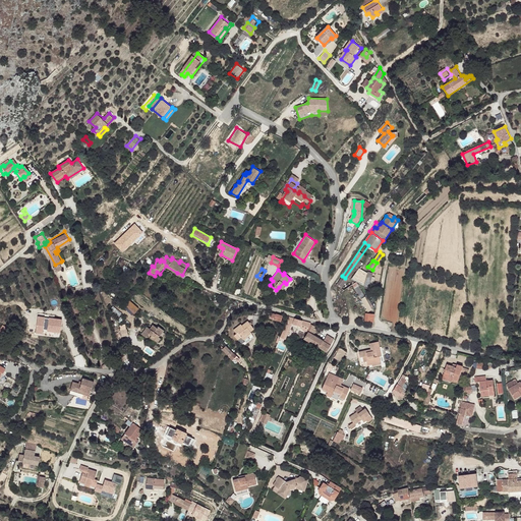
[(354,284),(352,285),(358,296),(360,295),(359,292),(362,290),(359,286),(356,287),(354,284)]
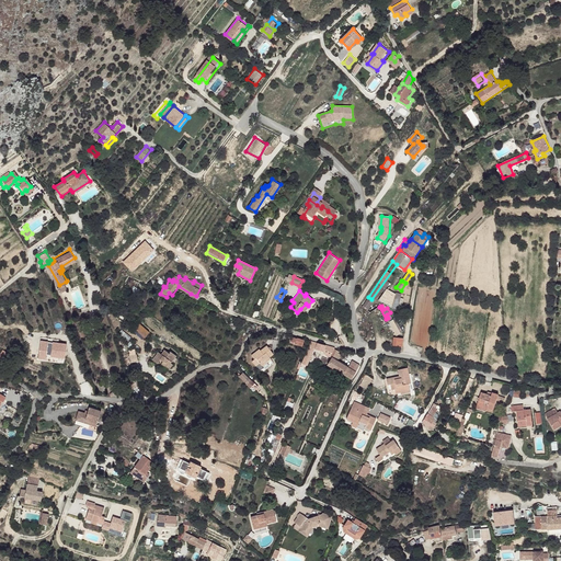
[(392,320),(388,322),(396,335),(400,333),(392,320)]
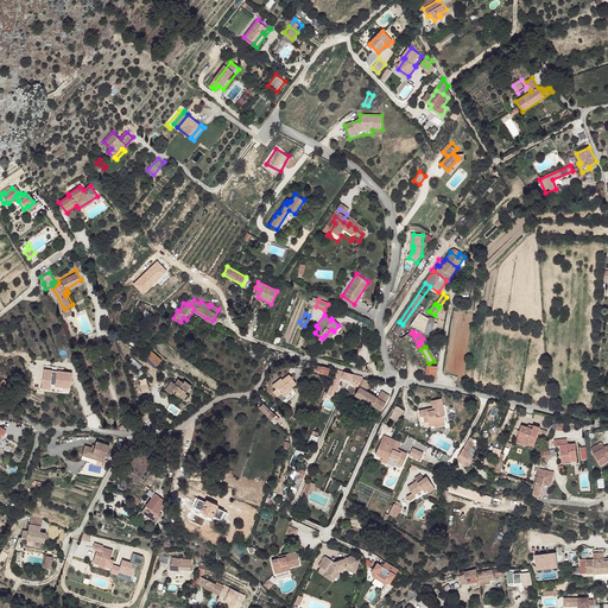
[(152,349),(146,354),(156,366),(162,361),(152,349)]
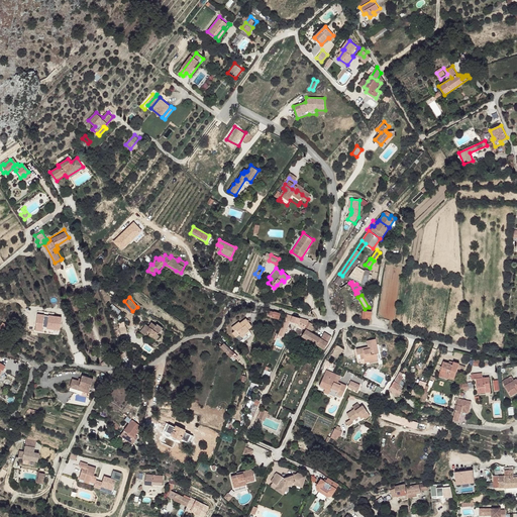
[(270,311),(269,315),(271,316),(272,315),(274,316),(274,318),(280,319),(282,319),(282,317),(281,316),(281,314),(275,312),(270,311)]
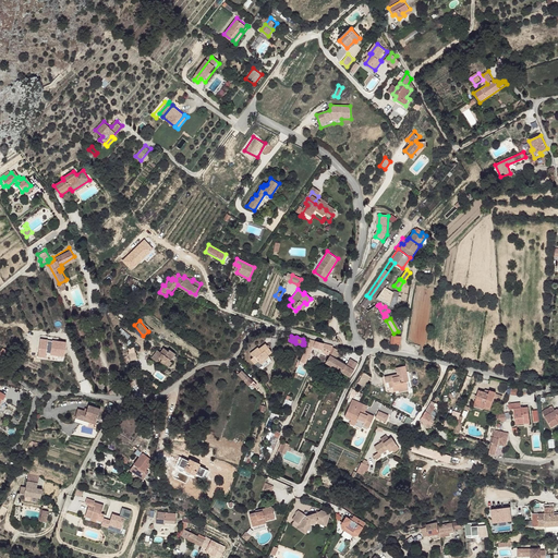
[(67,342),(40,339),(38,356),(46,358),(46,353),(65,358),(67,342)]
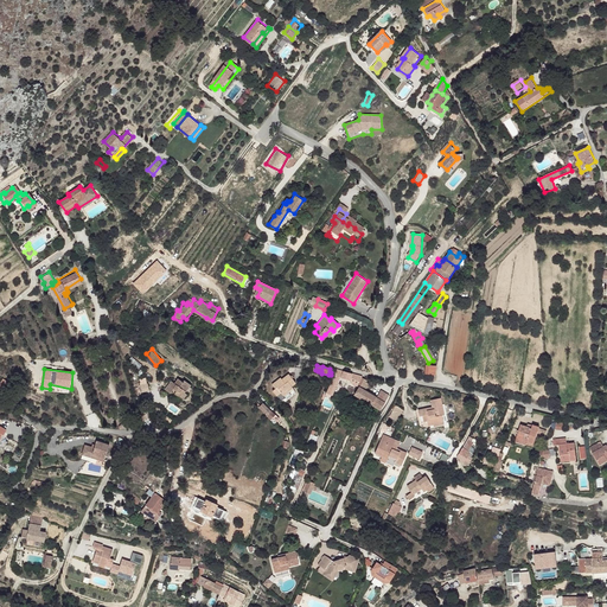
[(179,372),(171,379),(176,384),(179,381),(181,382),(180,384),(189,391),(192,387),(190,384),(197,377),(191,371),(190,374),(185,370),(181,374),(179,372)]
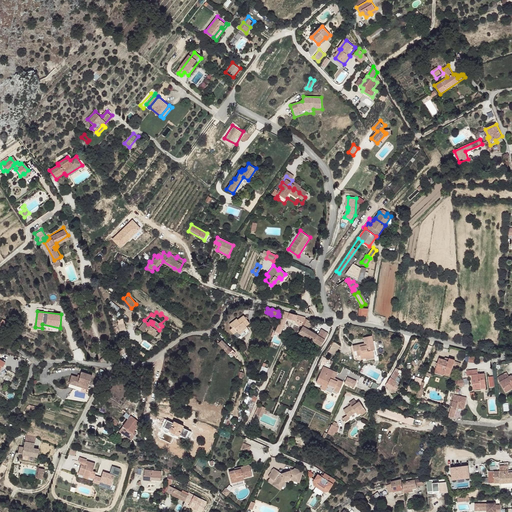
[(284,313),(276,331),(281,333),(288,319),(289,319),(296,321),(296,323),(300,325),(305,319),(305,318),(290,313),(289,315),(284,313)]
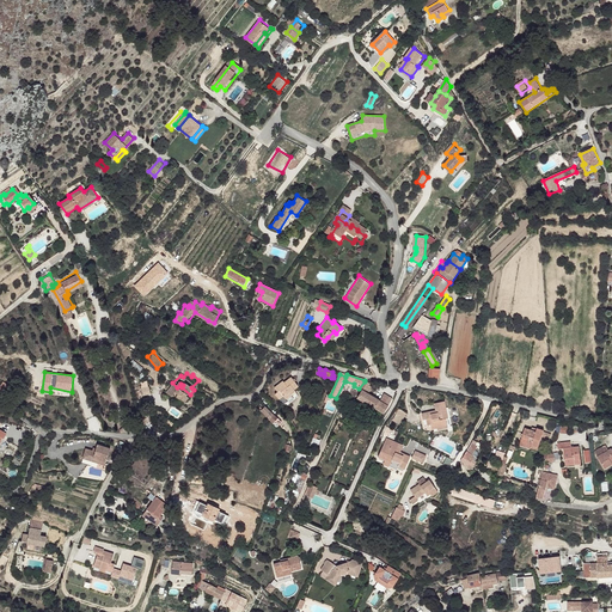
[(282,379),(273,385),(275,390),(274,391),(277,396),(282,393),(283,395),(294,389),(293,386),(297,384),(291,375),(283,379),(282,379)]
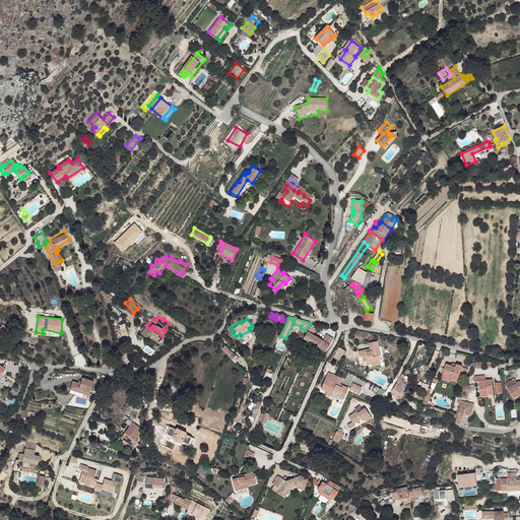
[(310,324),(305,330),(308,332),(304,338),(319,347),(319,346),(327,350),(333,338),(326,335),(323,340),(314,335),(317,330),(313,328),(314,326),(310,324)]
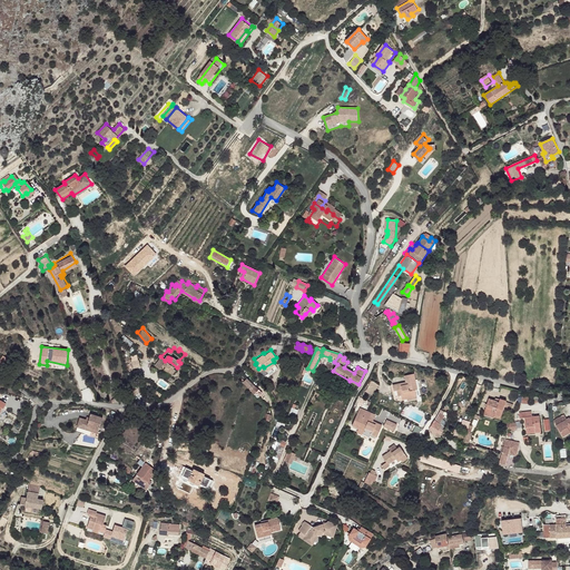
[(263,366),(258,369),(263,373),(275,365),(274,362),(264,367),(263,366)]
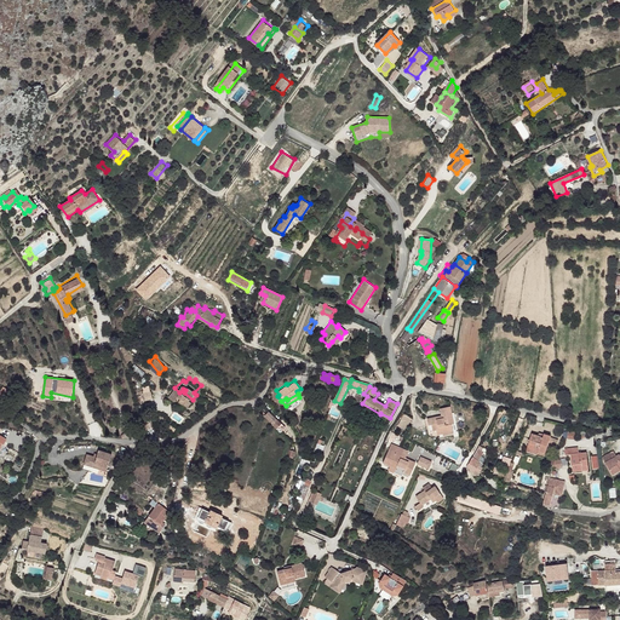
[(423,422),(424,423),(430,426),(445,435),(447,434),(449,434),(447,426),(451,426),(446,408),(436,411),(437,417),(438,419),(431,420),(431,419),(423,422)]
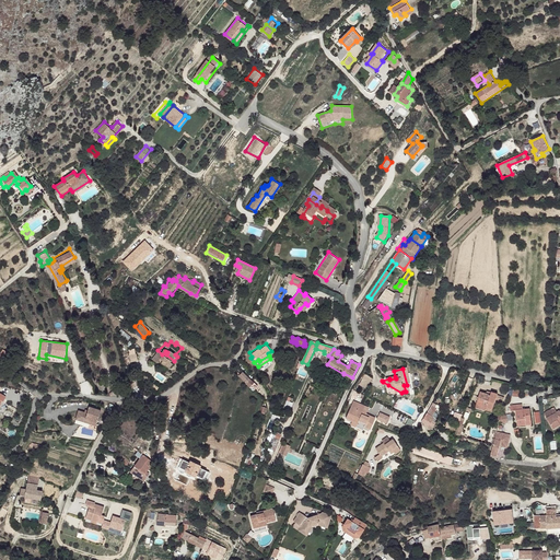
[(247,383),(246,384),(254,391),(258,386),(243,372),(240,376),(247,383)]
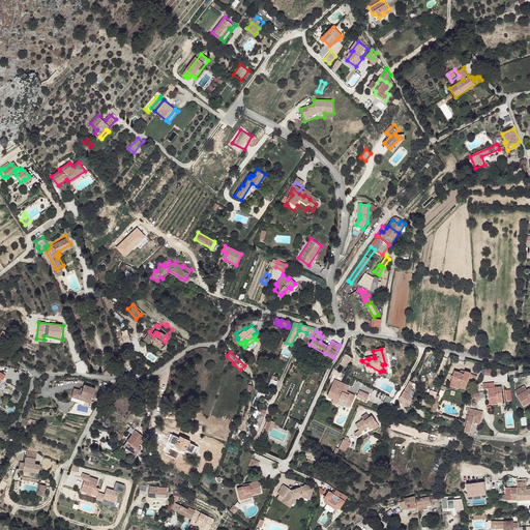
[(345,354),(340,363),(346,366),(351,357),(345,354)]
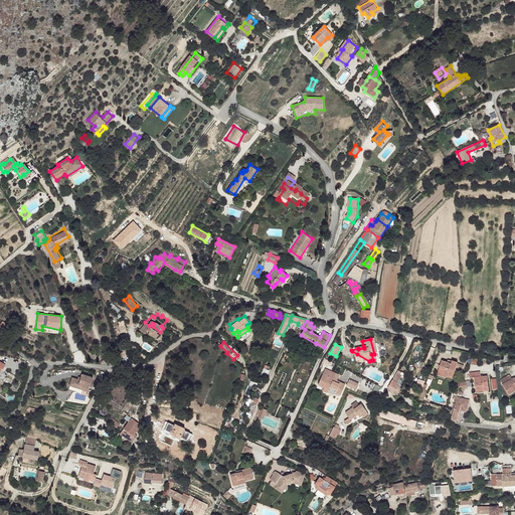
[(363,362),(369,361),(357,354),(358,358),(359,362),(363,361),(363,362)]
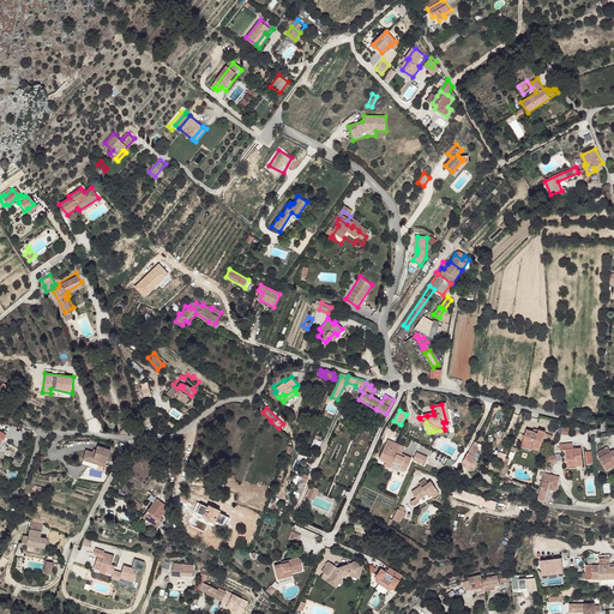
[(527,432),(524,445),(535,449),(535,451),(541,452),(543,443),(546,434),(546,433),(540,432),(539,434),(527,432)]
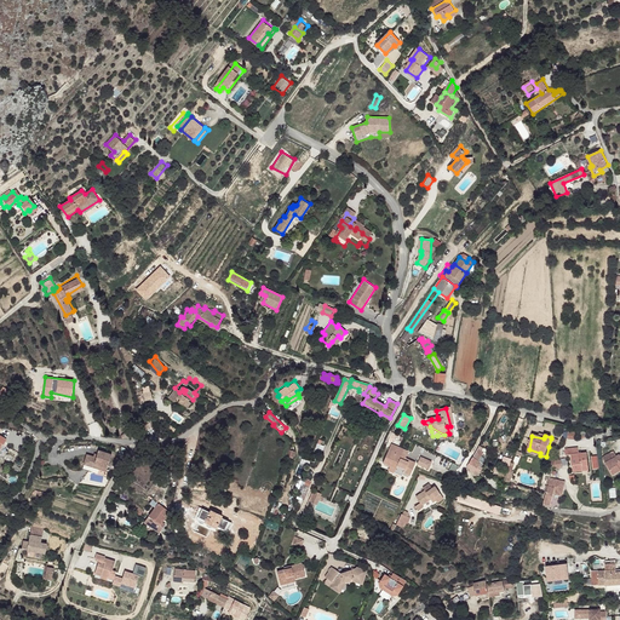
[(551,438),(549,447),(557,449),(560,441),(551,438)]
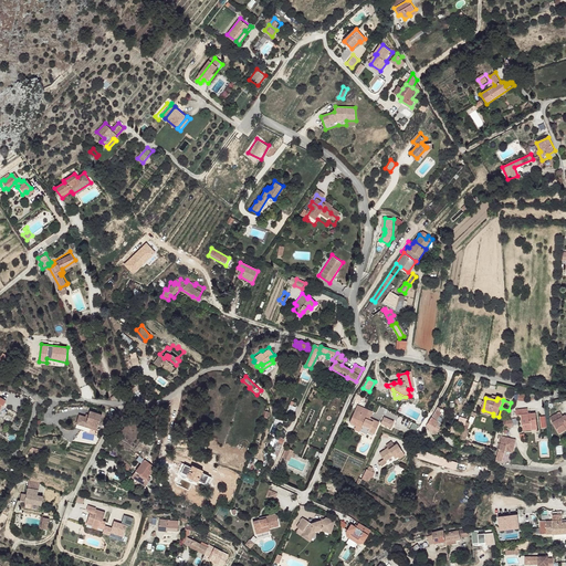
[(358,406),(350,423),(356,426),(362,428),(363,426),(366,427),(365,429),(369,430),(368,432),(374,435),(379,423),(370,419),(367,418),(369,411),(358,406)]
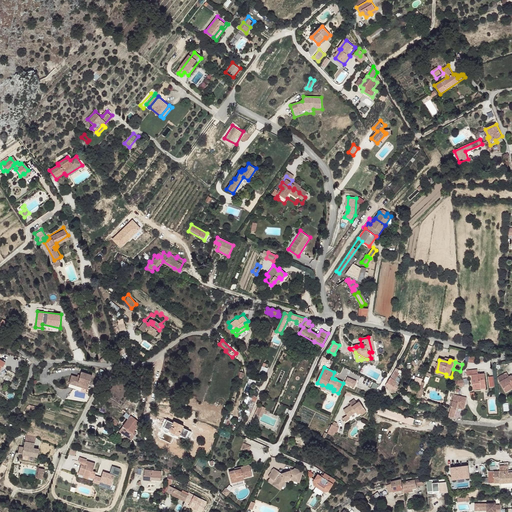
[(72,373),(70,381),(83,384),(84,382),(89,383),(91,379),(86,376),(88,371),(82,370),(81,373),(80,375),(78,375),(72,373)]
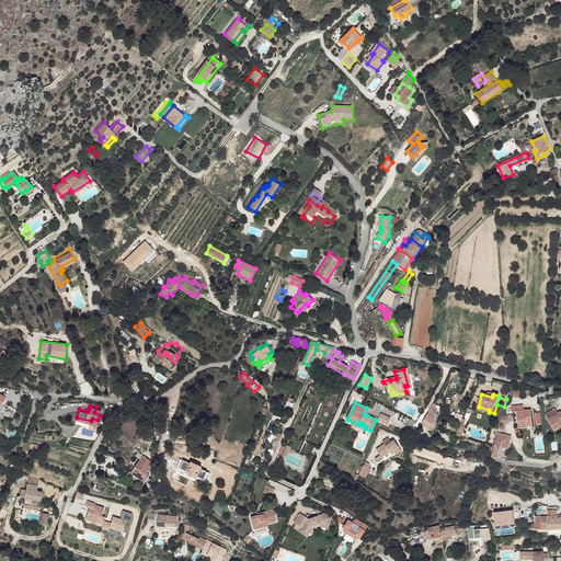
[(524,405),(512,408),(513,412),(517,412),(518,426),(528,426),(527,422),(534,421),(531,410),(525,411),(524,405)]
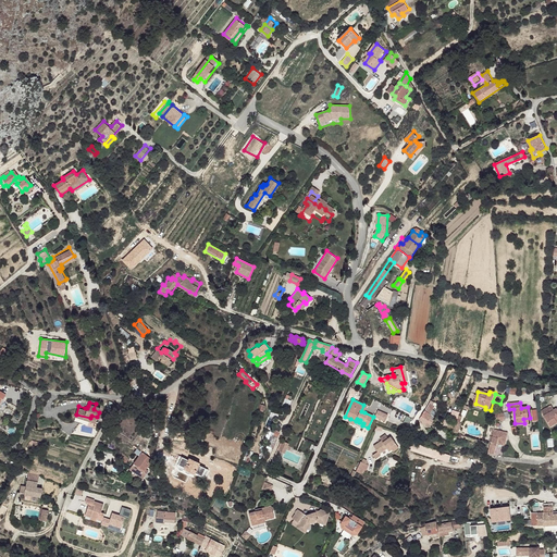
[(430,407),(425,416),(432,419),(434,417),(432,415),(434,410),(433,409),(434,407),(431,405),(430,407)]
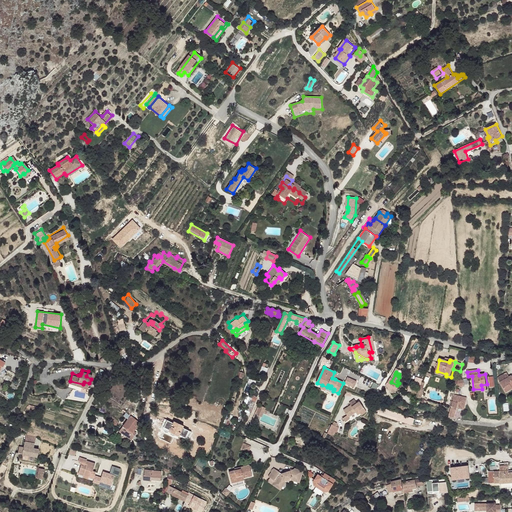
[(506,374),(497,380),(506,394),(511,390),(511,388),(511,386),(511,385),(511,377),(509,378),(506,374)]
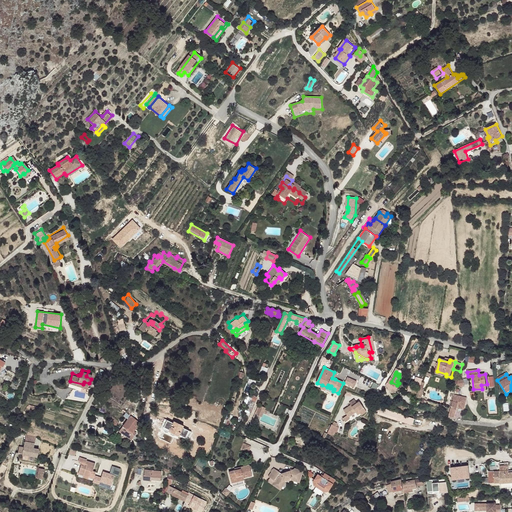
[(355,387),(357,380),(347,376),(344,383),(355,387)]
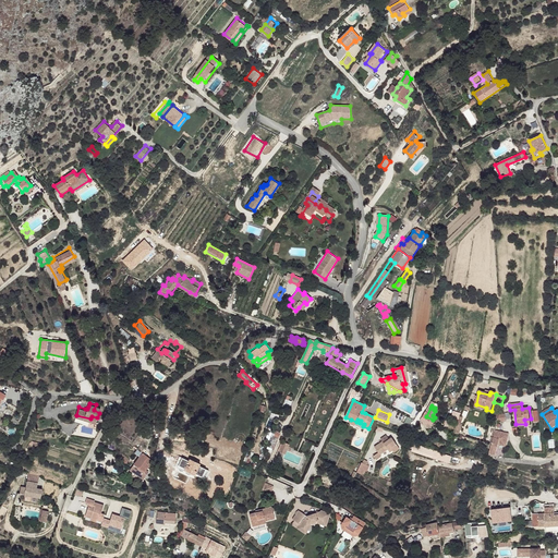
[(498,422),(507,420),(505,412),(497,414),(498,422)]
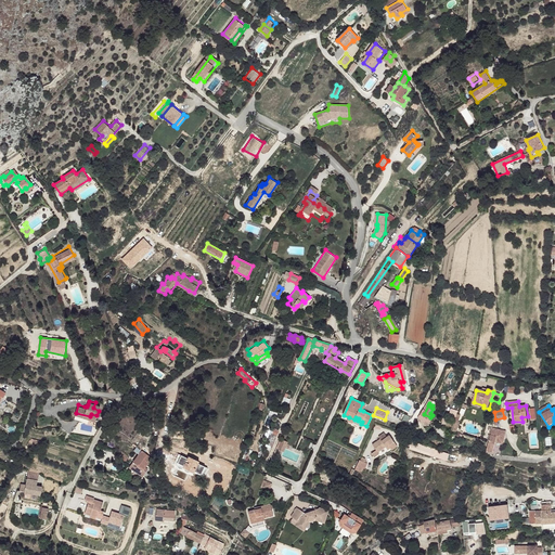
[(444,418),(443,418),(441,425),(447,427),(444,431),(451,434),(454,425),(453,424),(454,422),(444,418)]
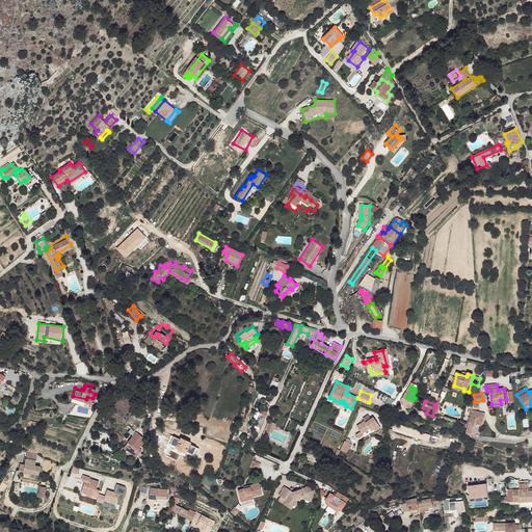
[(472,422),(471,425),(469,432),(468,433),(474,435),(476,425),(478,419),(484,421),(485,416),(474,413),(473,417),(472,422)]
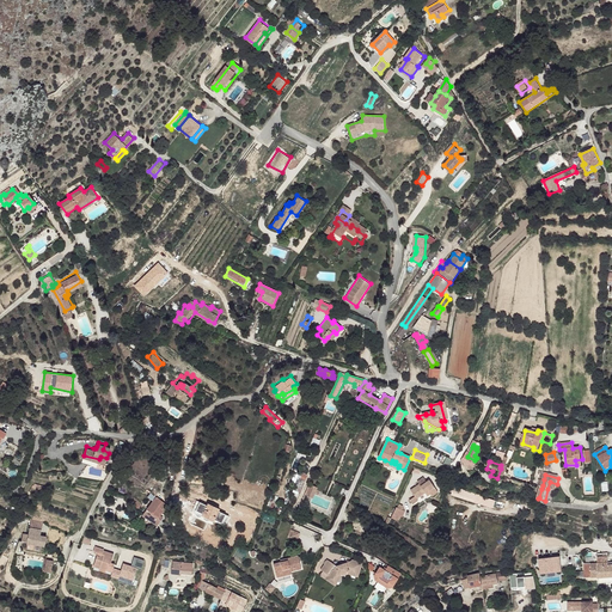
[(421,484),(422,487),(414,493),(418,500),(420,501),(428,496),(432,494),(434,496),(435,499),(441,495),(433,482),(430,484),(428,481),(421,484)]
